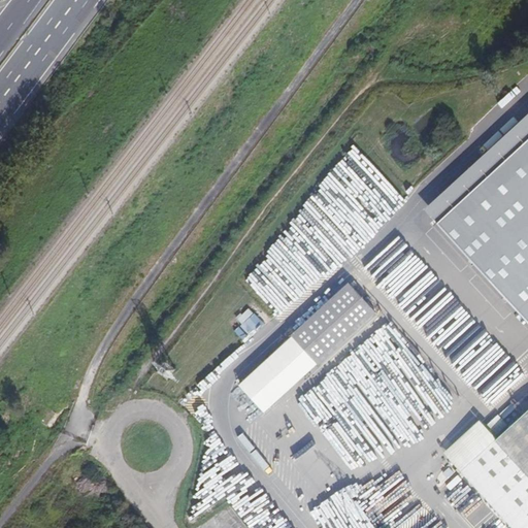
[(527,135),(434,224),(527,326),(527,135)]
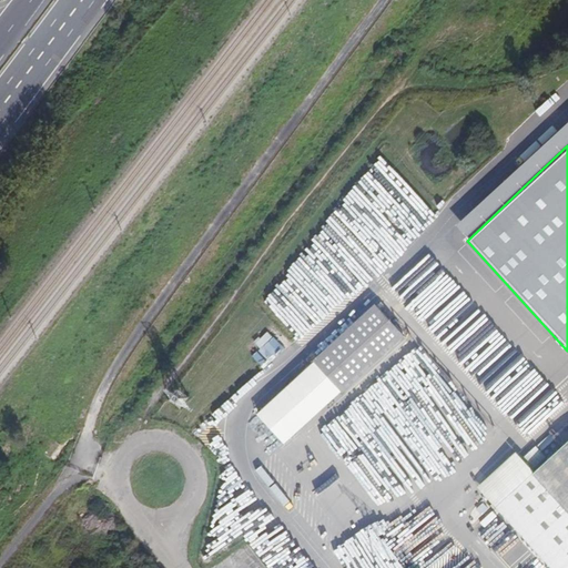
[(433,256),(396,288),(408,302),(423,290),(427,295),(449,276),(433,256)]
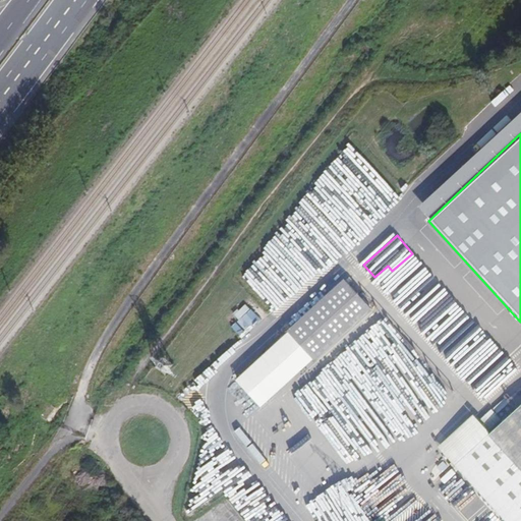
[(259,288),(276,306),(302,282),(293,272),(274,288),(268,281),(259,288)]
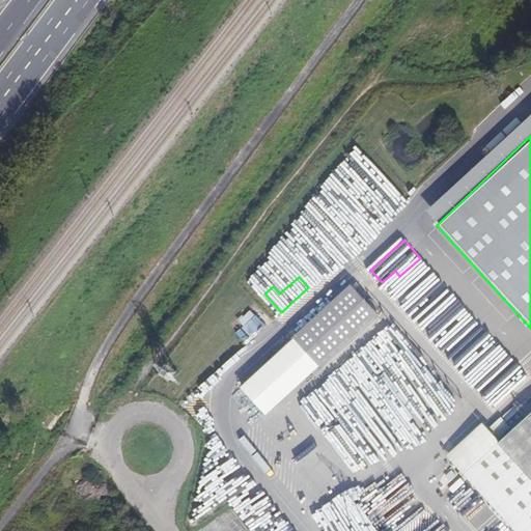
[(351,285),(290,333),(315,364),(375,316),(351,285)]
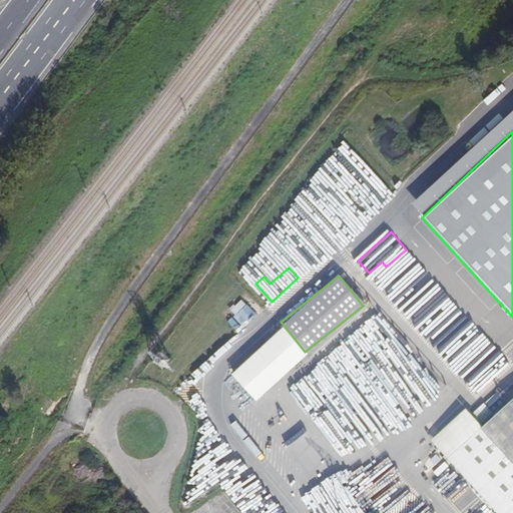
[(384,283),(386,281),(382,276),(376,280),(386,293),(389,290),(384,283)]
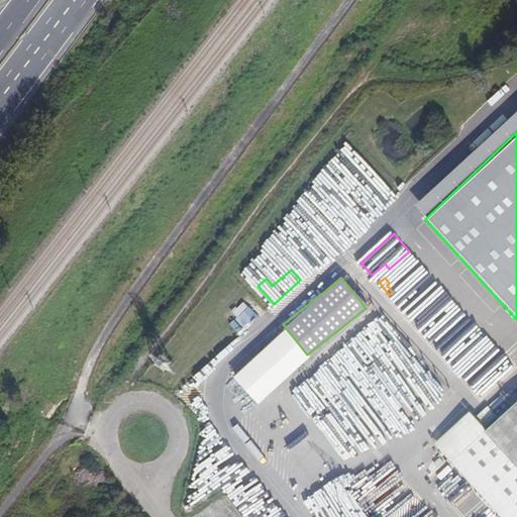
[(237,316),(230,323),(239,332),(257,314),(243,300),(232,311),(237,316)]
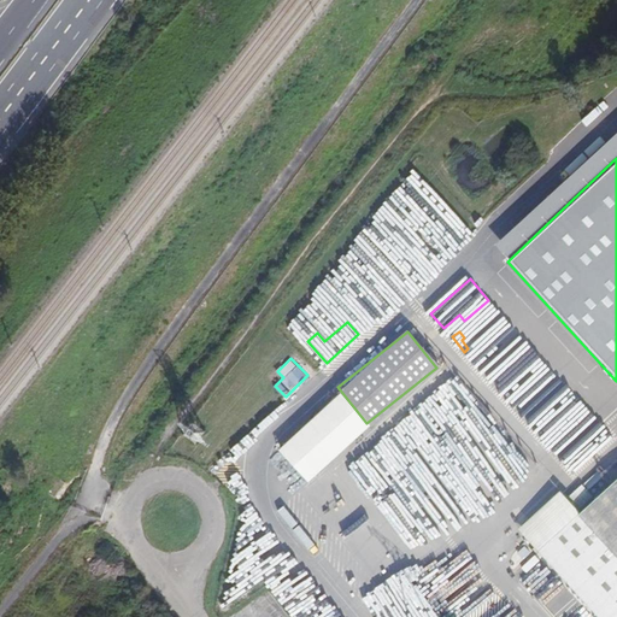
[(338,393),(268,447),(297,485),(366,429),(338,393)]
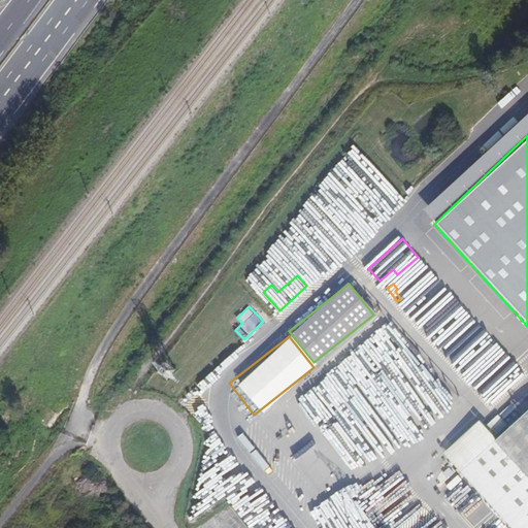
[(527,527),(527,413),(496,440),(460,473),(505,527),(527,527)]
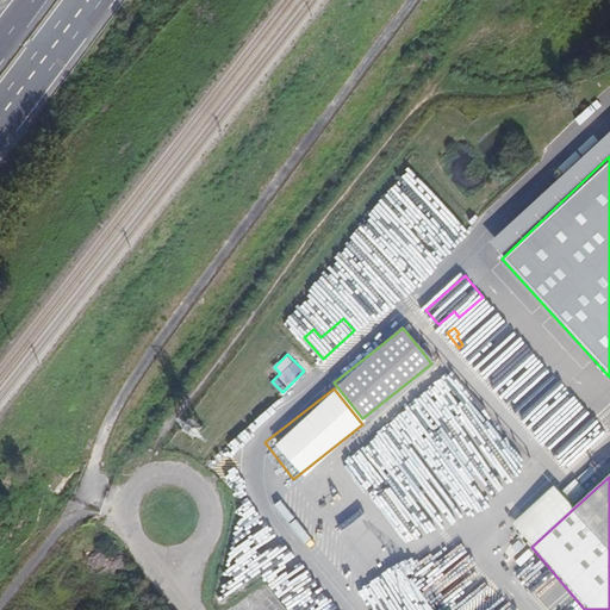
[(577,478),(564,491),(576,504),(589,492),(577,478)]
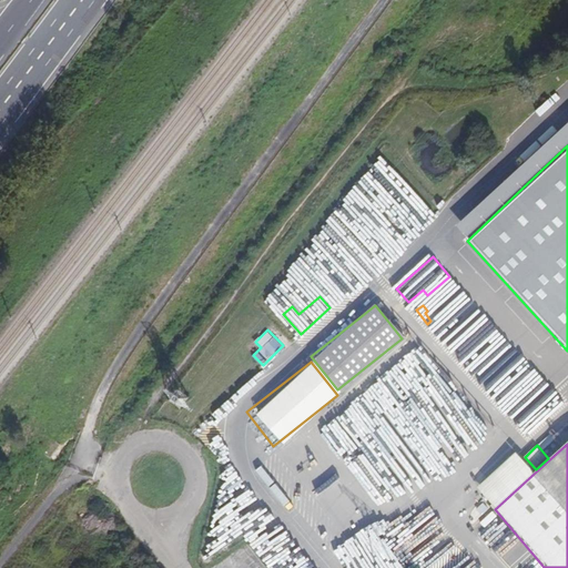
[(477,490),(495,509),(534,474),(516,454),(477,490)]
